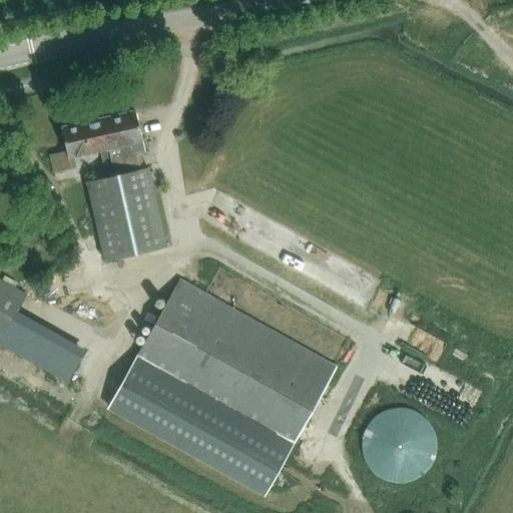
[(148,168),(143,169),(139,153),(144,152),(135,111),(102,118),(108,147),(112,163),(111,163),(114,175),(87,182),(104,261),(166,246),(148,168)]
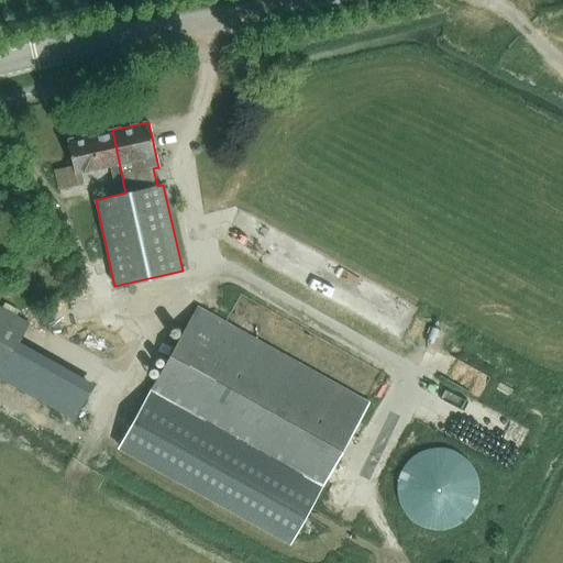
[(113,181),(122,179),(123,179),(119,162),(112,130),(89,135),(97,168),(109,165),(113,181)]
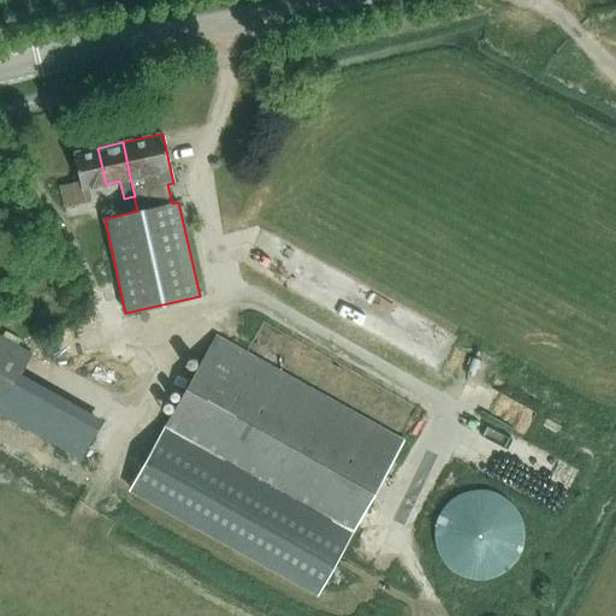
[(87,188),(106,184),(98,148),(72,154),(80,182),(72,183),(59,187),(64,208),(90,202),(87,188)]
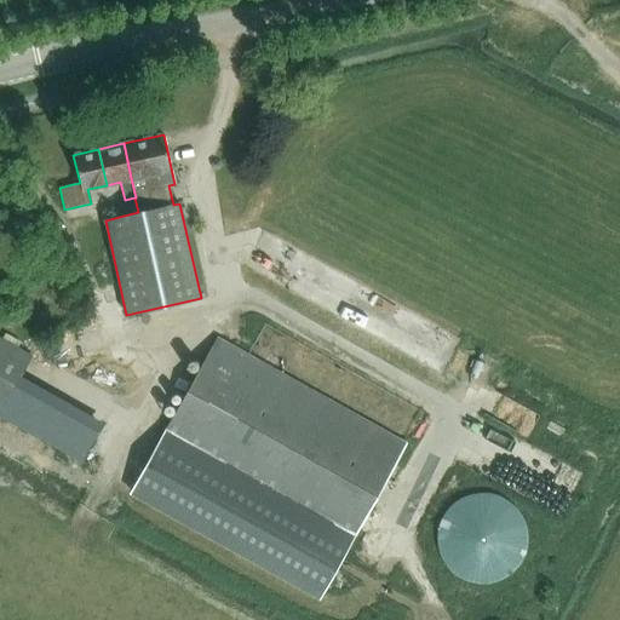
[(239,195),(222,199),(224,211),(241,208),(239,195)]
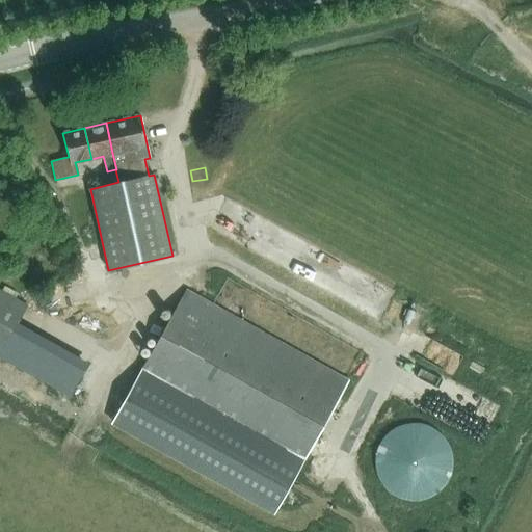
[(187,290),(110,427),(271,517),(348,380),(187,290)]
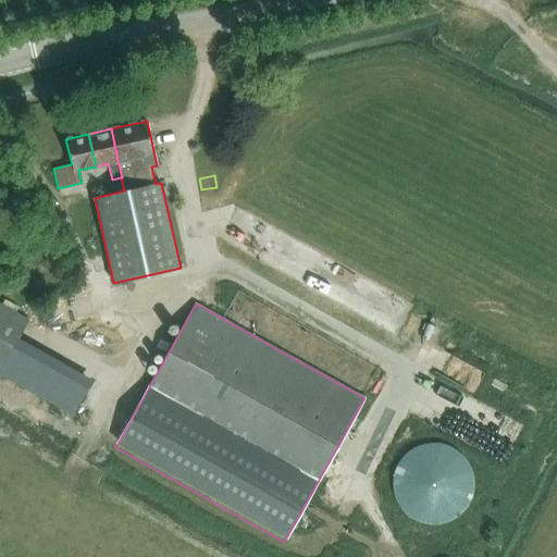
[(0,374),(73,416),(89,385),(15,344),(28,322),(0,305),(0,374)]
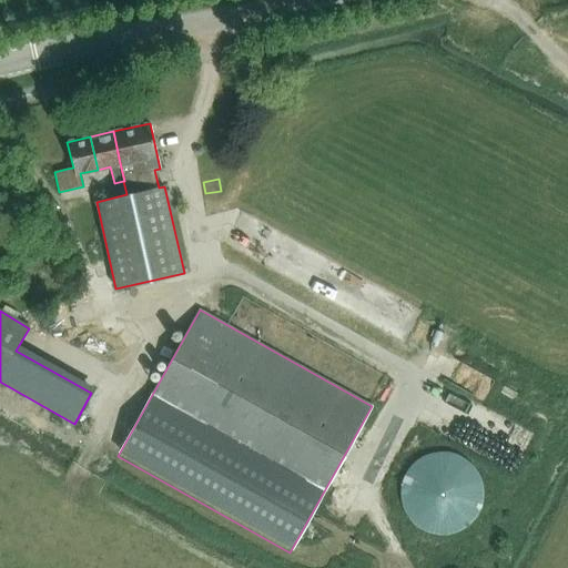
[(476,515),(483,497),(480,478),(465,458),(445,452),(426,455),(412,464),(404,476),(402,483),(402,500),(409,516),(424,529),(445,534),(462,529),(476,515)]
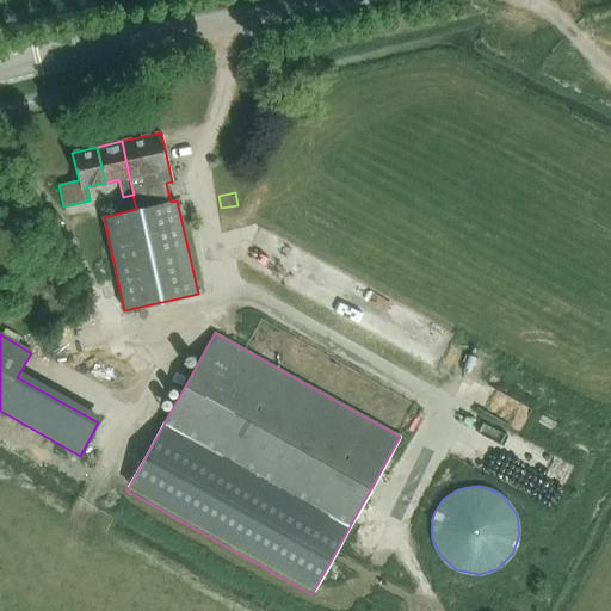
All buildings are outlined.
